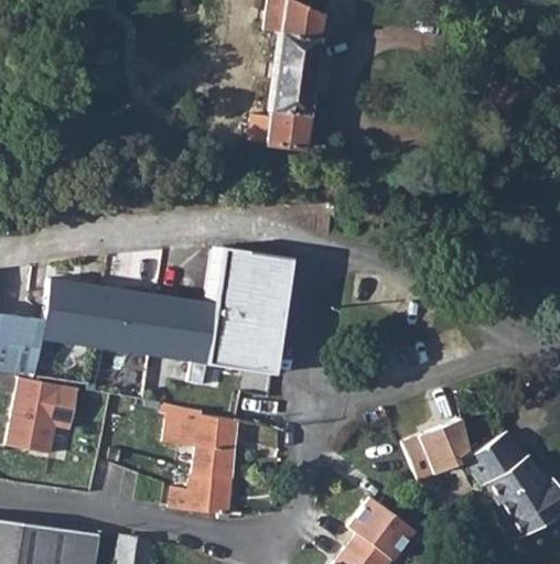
[(283,1),(279,0),(268,0),(264,26),(280,30),(283,1)]
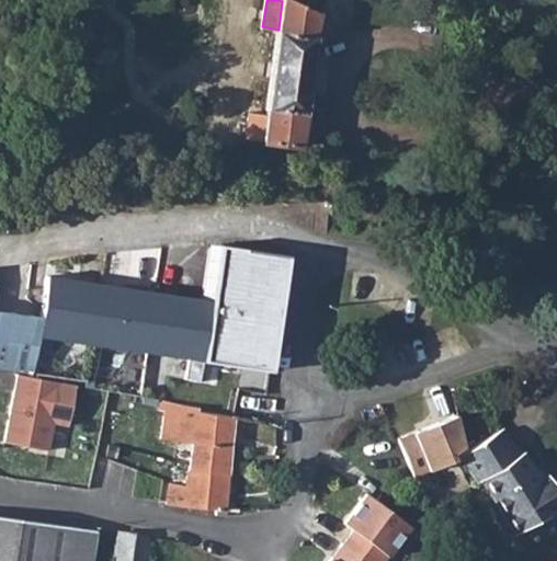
[(300,145),(317,36),(314,35),(319,15),(282,1),(279,30),(266,121),(264,140),(300,145)]
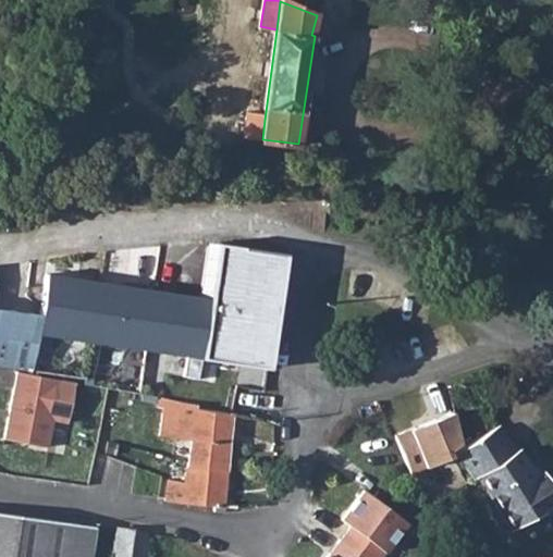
[(265,120),(246,118),(245,136),(262,139),(265,120)]
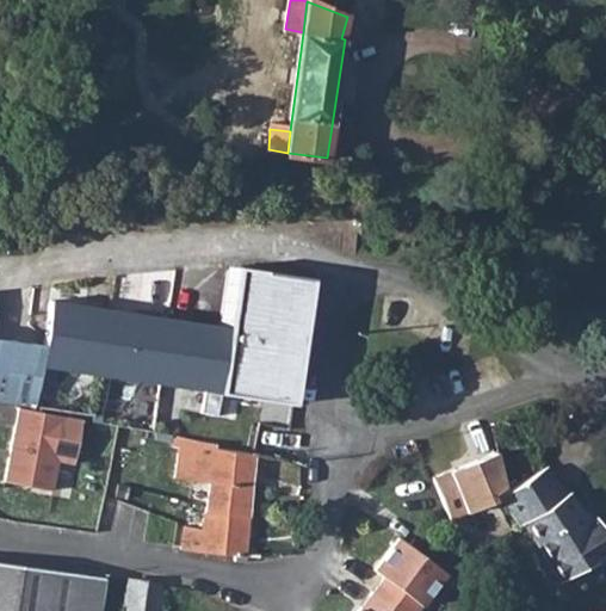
[(0,400),(168,426),(177,383),(183,384),(223,392),(292,403),(310,277),(240,267),(232,328),(54,300),(47,344),(0,337),(0,400)]
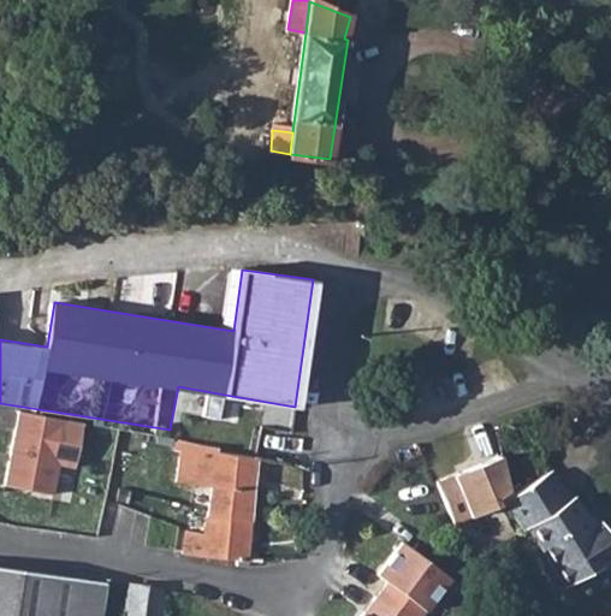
[(185,410),(221,416),(225,395),(184,388),(179,409),(185,410)]
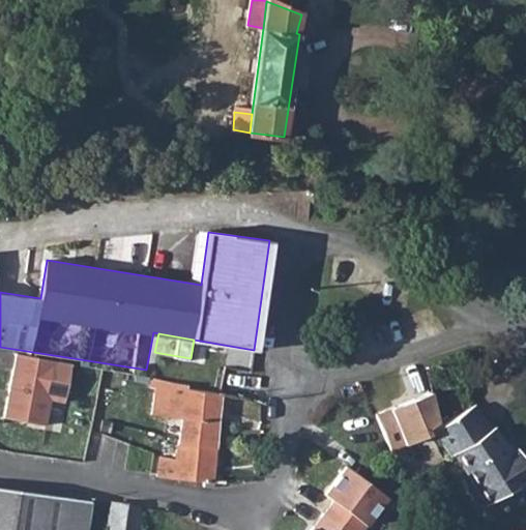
[(74,363),(19,352),(6,416),(48,424),(53,399),(66,402),(74,363)]
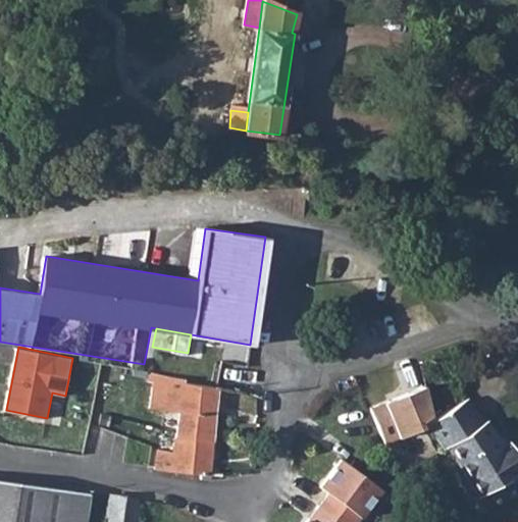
[(150,380),(155,381),(151,407),(164,410),(167,408),(182,410),(177,438),(215,440),(220,388),(152,373),(151,373),(150,380)]
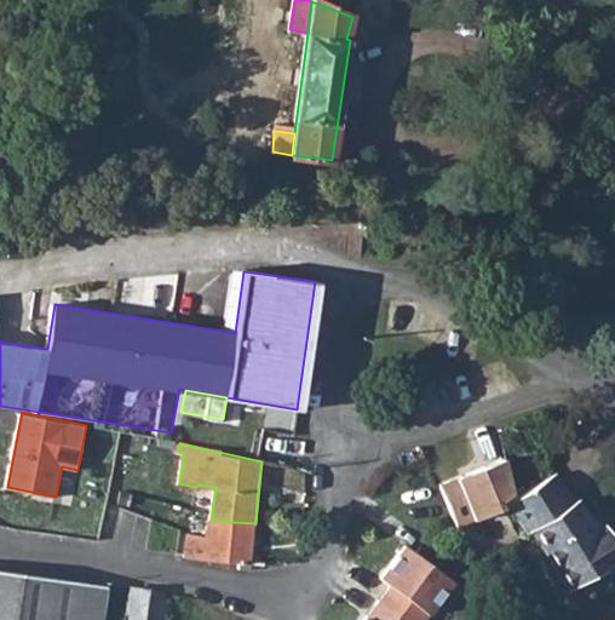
[(512,488),(504,453),(440,480),(458,526),(473,520),(472,514),(500,503),(496,494),(512,488)]
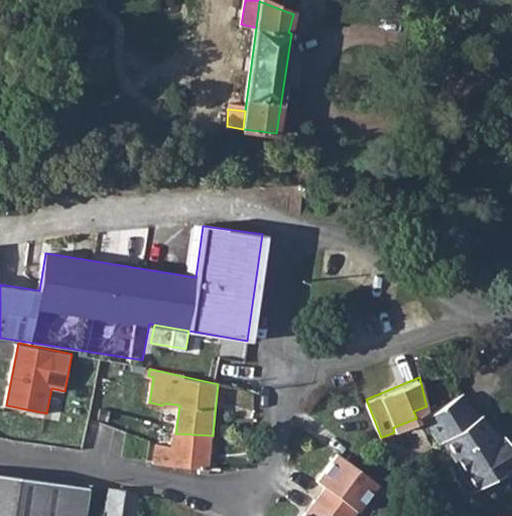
[(441,448),(446,446),(476,496),(511,474),(511,450),(507,443),(500,447),(484,421),(480,423),(465,399),(426,422),(441,448)]
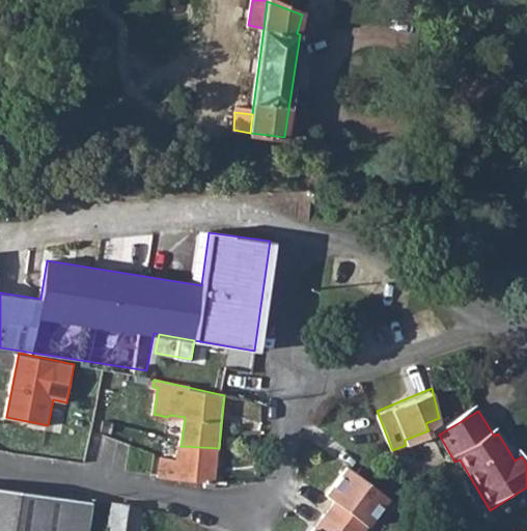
[(422,441),(399,450),(407,466),(428,455),(422,441)]
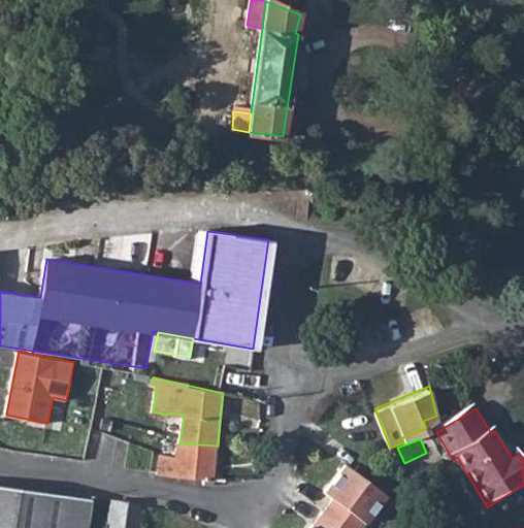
[(215,481),(218,446),(179,443),(177,457),(162,455),(161,456),(158,475),(215,481)]
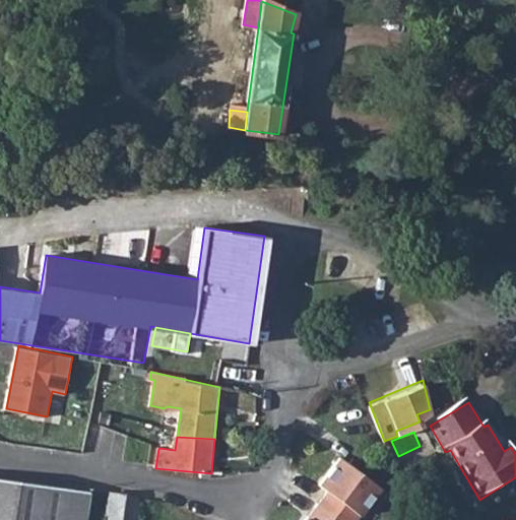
[(307,519),(358,519),(382,489),(341,458),(319,486),(328,492),(307,519)]
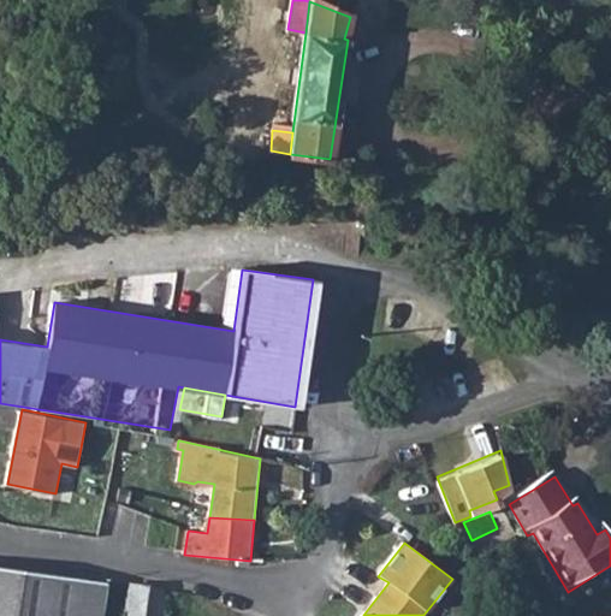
[(0,615),(101,615),(106,584),(0,567),(0,615)]
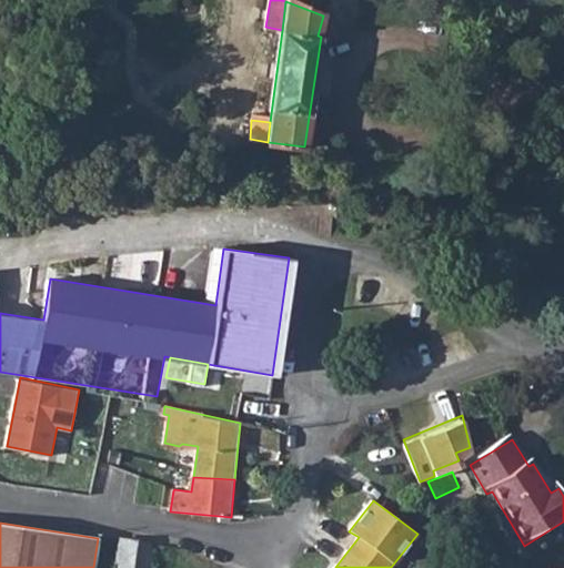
[(149,567),(153,546),(121,540),(116,567),(149,567)]
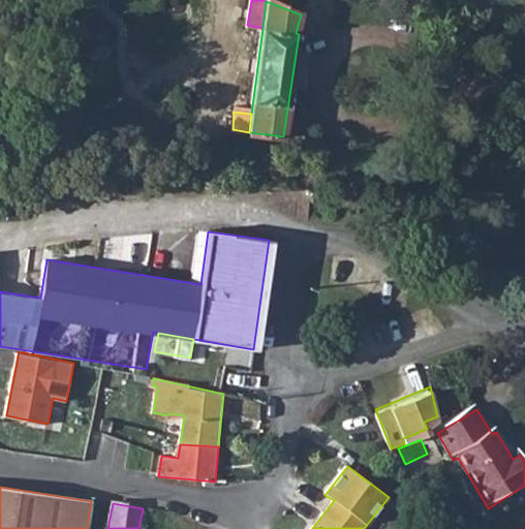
All buildings are outlined.
